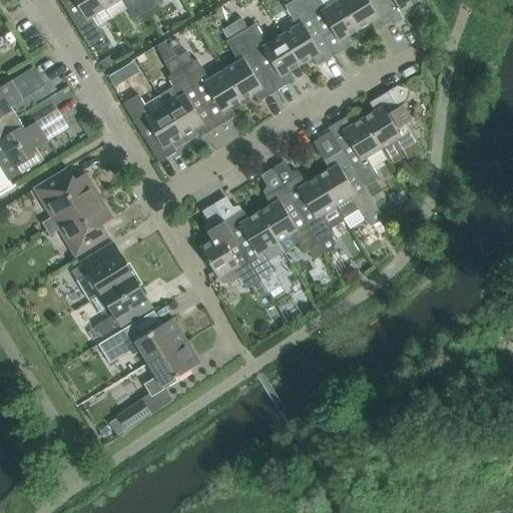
[(106,8),(101,0),(60,0),(88,46),(104,36),(91,16),(106,8)]
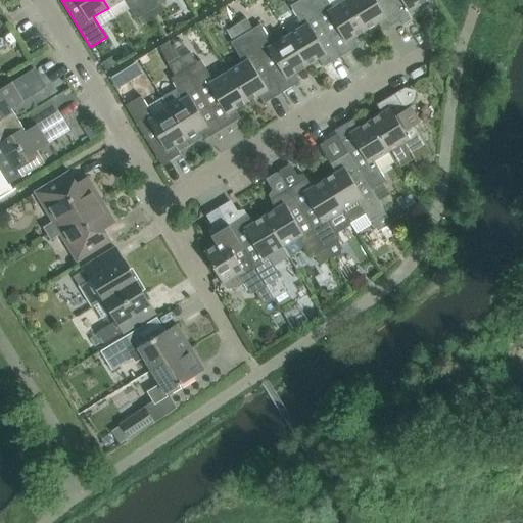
[(136,19),(151,10),(145,0),(103,0),(108,8),(108,7),(114,17),(129,8),(136,19)]
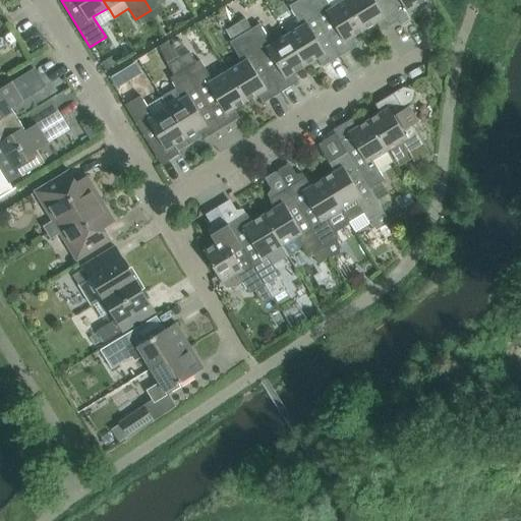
[(145,0),(151,10),(166,0),(165,0),(145,0)]
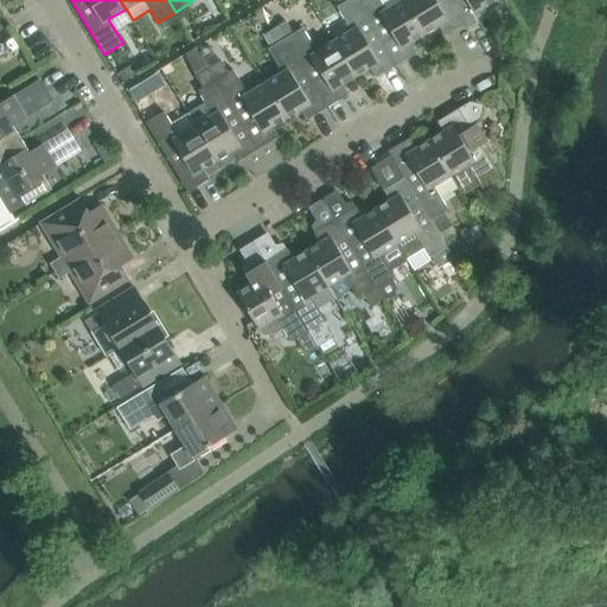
[(396,65),(356,0),(338,0),(340,4),(337,6),(351,30),(333,40),(356,76),(369,68),(376,78),(396,65)]
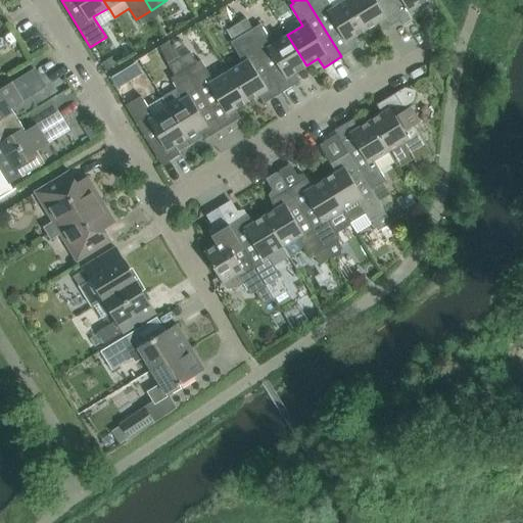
[(306,0),(341,56),(359,46),(353,37),(366,30),(347,0),(306,0)]
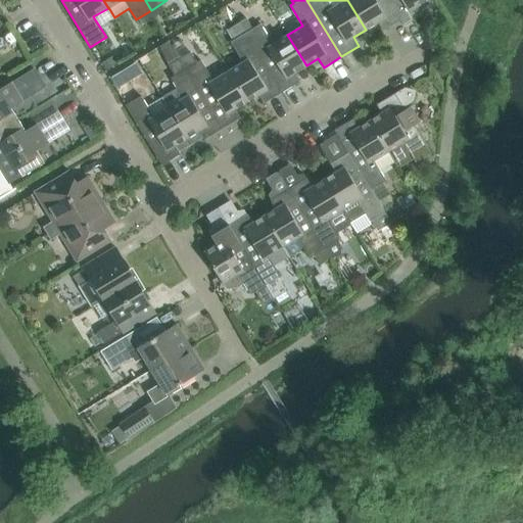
[(403,26),(405,26),(388,0),(347,0),(366,30),(378,22),(383,31),(400,20),(403,26)]
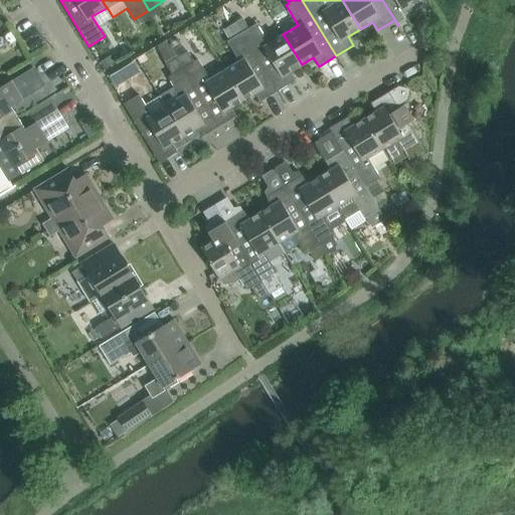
[(382,0),(398,25),(415,15),(410,6),(419,0),(382,0)]
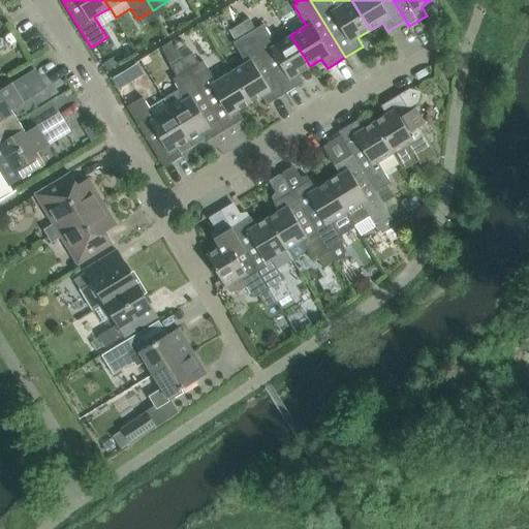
[(263,24),(255,29),(249,18),(242,22),(285,94),(303,83),(298,73),(310,66),(290,35),(276,44),(263,24)]
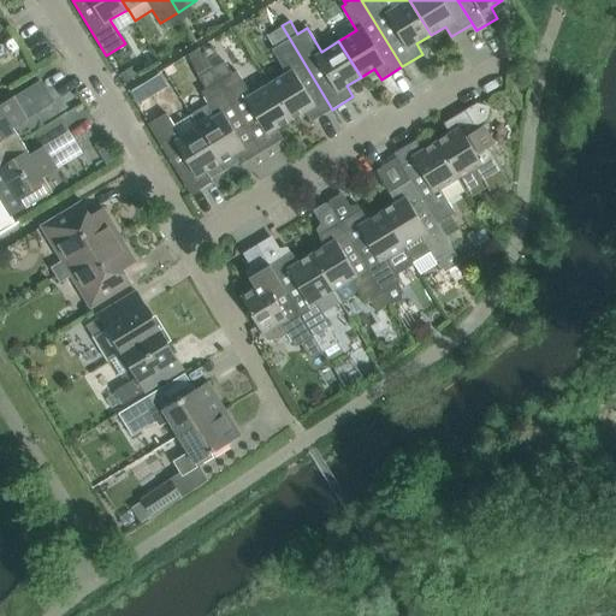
[(311,122),(332,110),(282,25),(270,33),(278,46),(271,49),(285,73),(268,84),(290,120),(304,112),(311,122)]
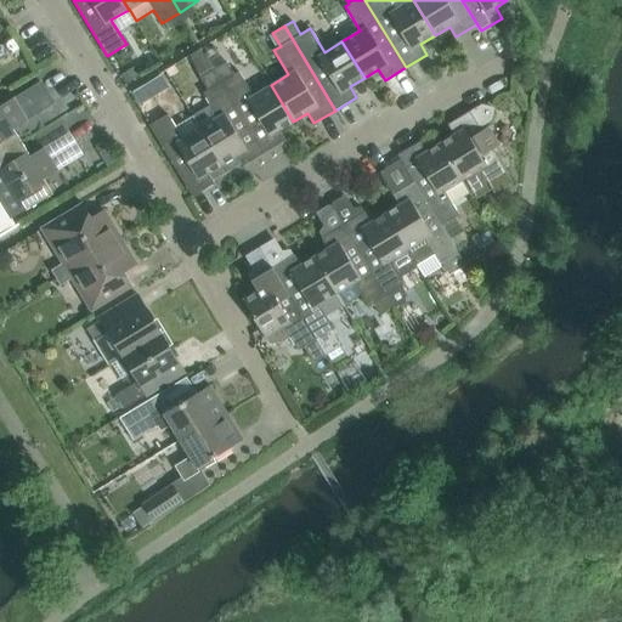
[(293,122),(271,85),(253,96),(238,72),(233,74),(226,61),(213,69),(264,153),(286,140),(278,130),(293,122)]
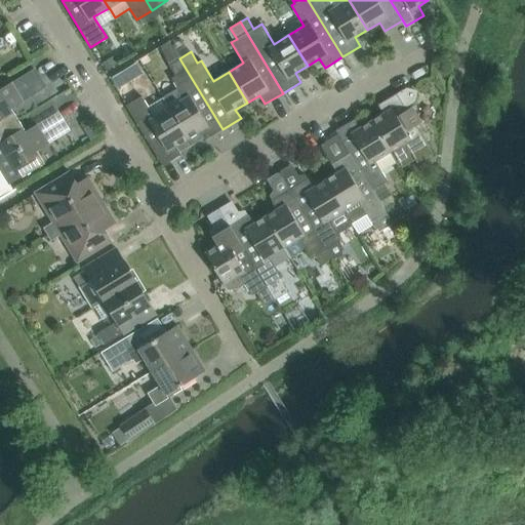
[(205,140),(223,129),(179,58),(168,65),(175,76),(171,78),(177,88),(162,97),(191,145),(203,137),(205,140)]
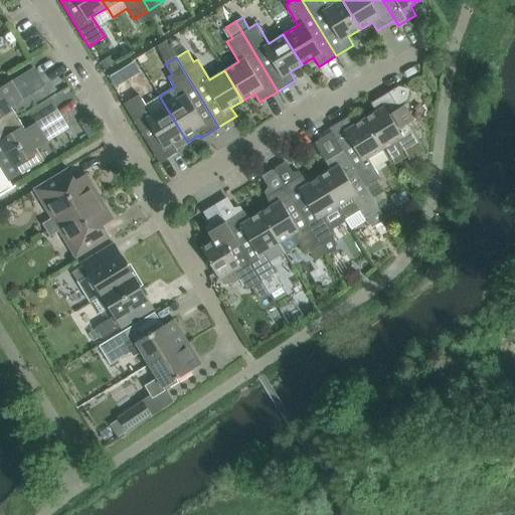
[(0,87),(0,100),(16,91),(11,80),(0,87)]
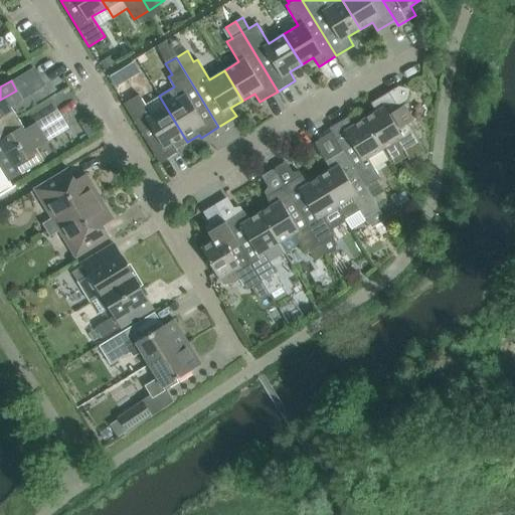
[(364,119),(382,149),(396,140),(409,160),(411,159),(413,161),(423,155),(421,152),(424,151),(406,122),(412,118),(406,109),(403,111),(402,108),(399,110),(397,106),(407,100),(409,91),(400,89),(399,86),(370,103),(376,112),(364,119)]
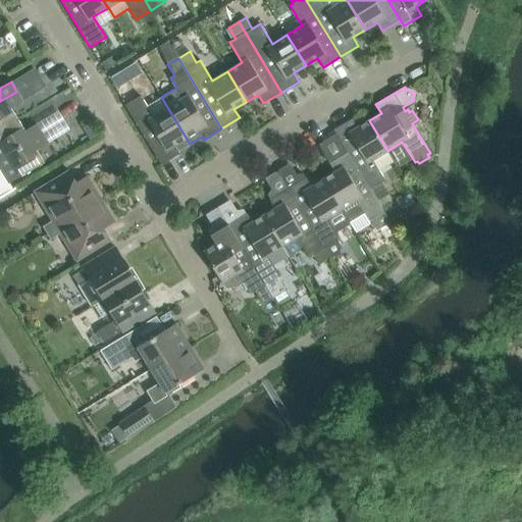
[(0,133),(19,121),(18,119),(11,108),(22,101),(16,92),(0,101),(0,133)]
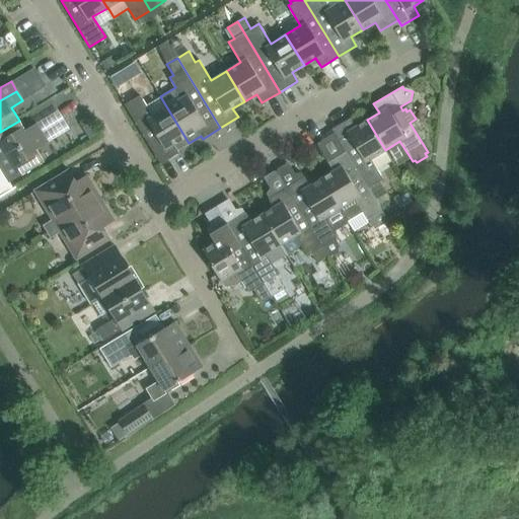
[(160,96),(146,105),(140,95),(125,104),(160,164),(178,153),(177,150),(189,143),(160,96)]
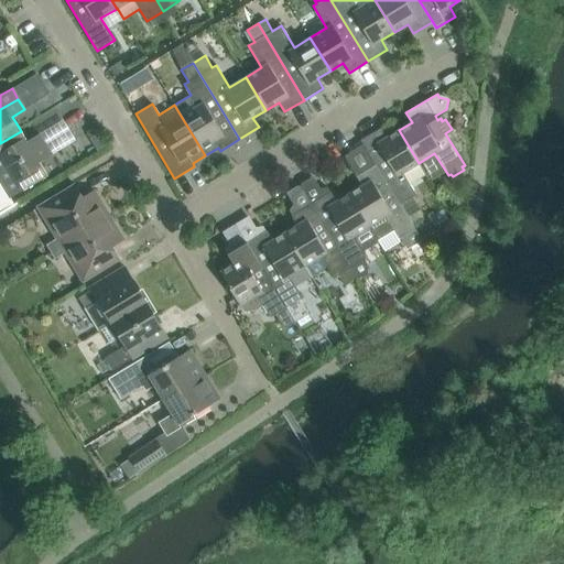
[(419,163),(399,130),(386,138),(380,128),(360,140),(375,165),(408,216),(419,209),(412,197),(415,195),(409,184),(425,174),(419,163)]
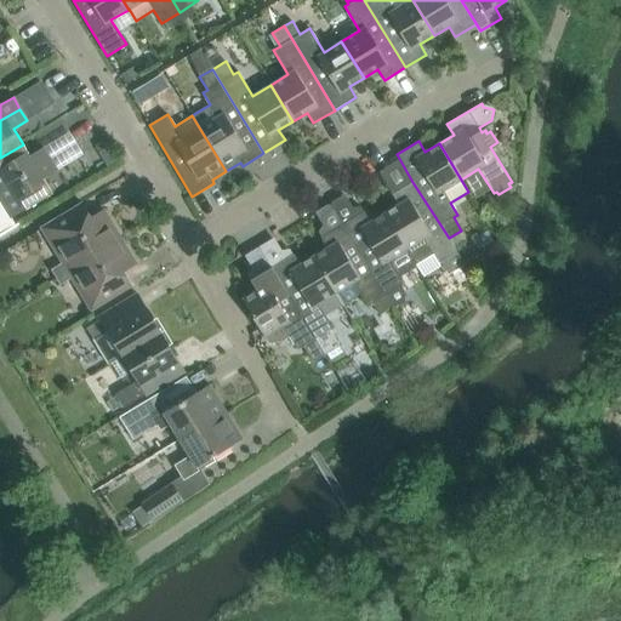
[(0,191),(51,160),(44,147),(29,155),(23,144),(0,158),(0,191)]
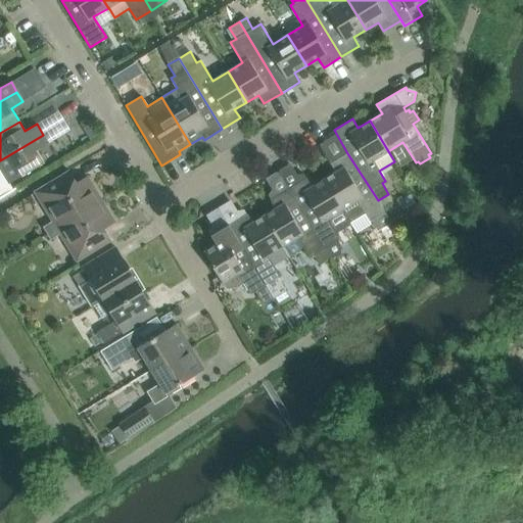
[(0,195),(1,197),(13,190),(9,183),(44,162),(37,150),(48,143),(43,135),(0,160),(0,195)]
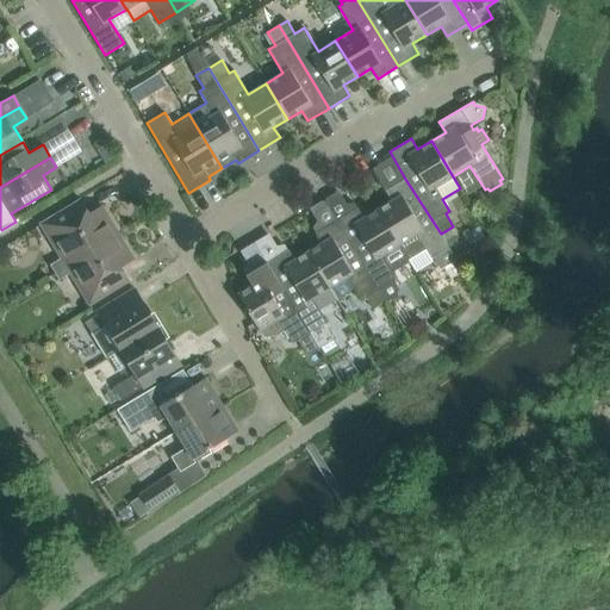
[(392,200),(378,210),(399,246),(399,244),(408,260),(425,249),(431,259),(433,260),(434,259),(440,269),(455,260),(456,260),(447,244),(441,234),(405,179),(385,191),(392,200)]
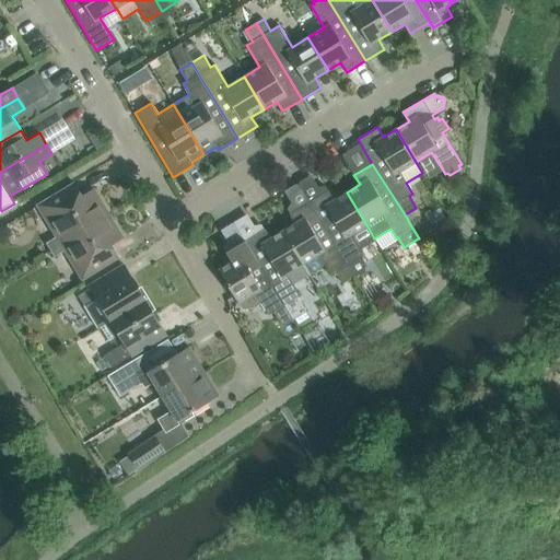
[(50,251),(107,217),(102,208),(103,205),(93,188),(82,196),(74,183),(37,206),(56,236),(46,243),(50,251)]
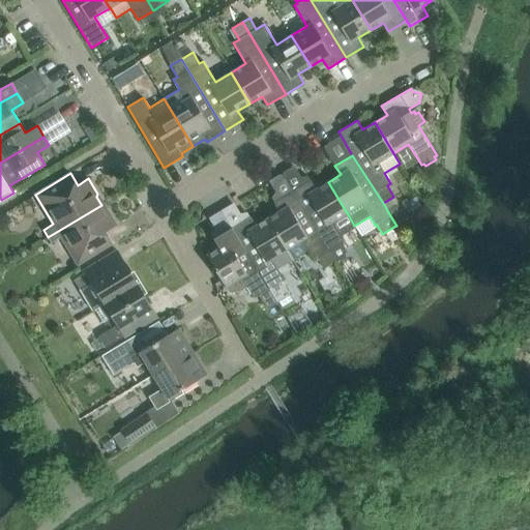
[(311,180),(292,192),(329,252),(335,263),(345,257),(345,248),(343,244),(345,242),(331,222),(347,213),(328,182),(316,189),(311,180)]
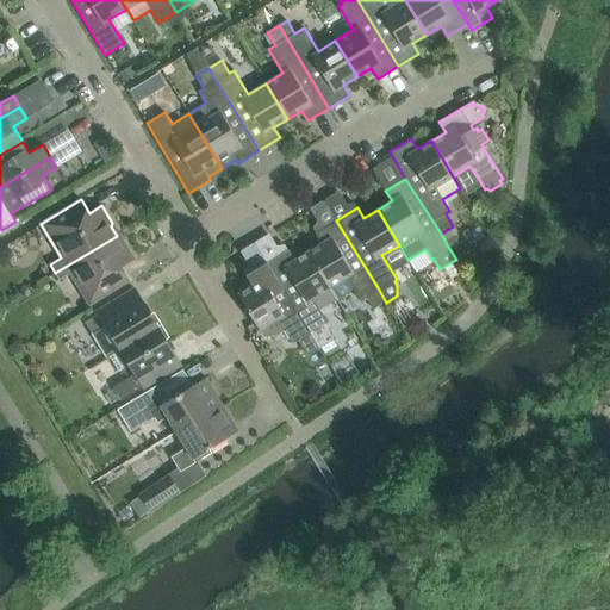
[(361,300),(379,290),(336,221),(316,232),(322,243),(307,251),(337,299),(354,288),(361,300)]
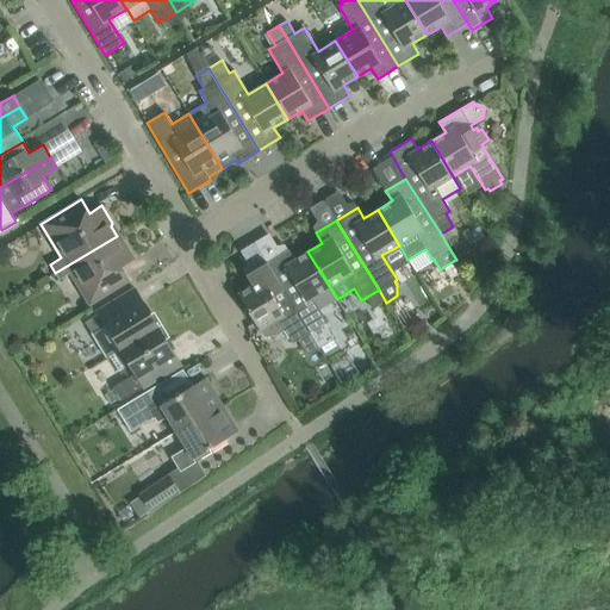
[(117,236),(55,273),(58,280),(70,273),(89,304),(130,280),(122,267),(134,260),(125,246),(123,244),(117,236)]
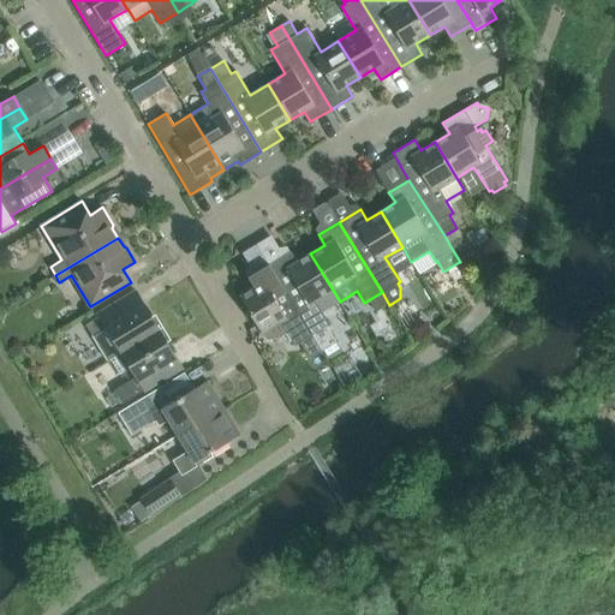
[(290,252),(269,264),(312,335),(322,351),(336,342),(327,326),(329,324),(322,312),(340,302),(310,254),(297,262),(290,252)]
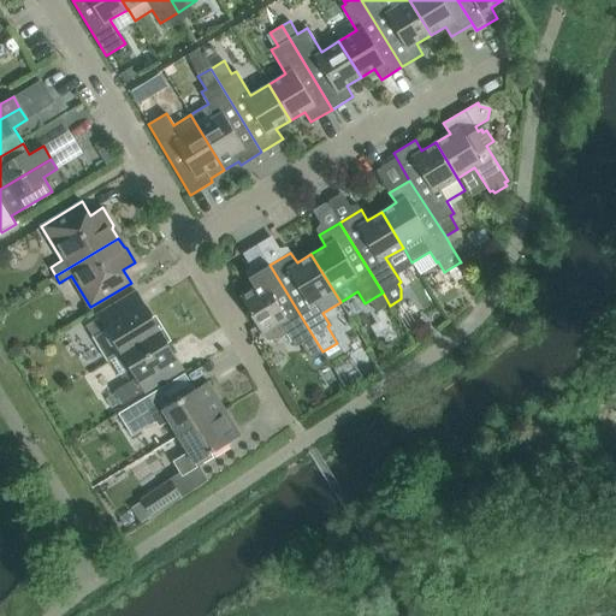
[(255,288),(241,297),(262,333),(280,323),(295,347),(300,343),(311,360),(323,351),(313,336),(270,265),(249,278),(255,288)]
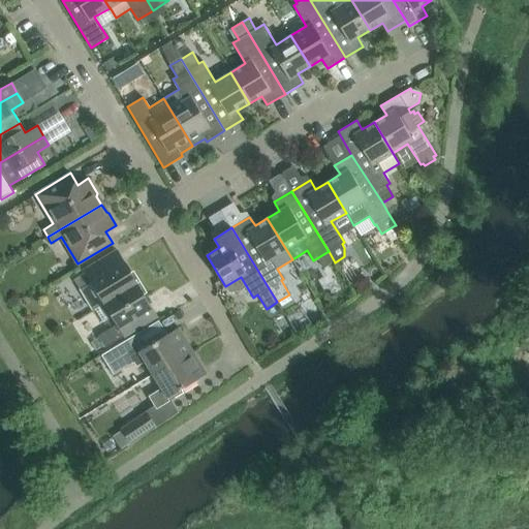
[(117,250),(72,277),(80,289),(92,310),(93,312),(96,310),(137,284),(136,283),(117,250)]
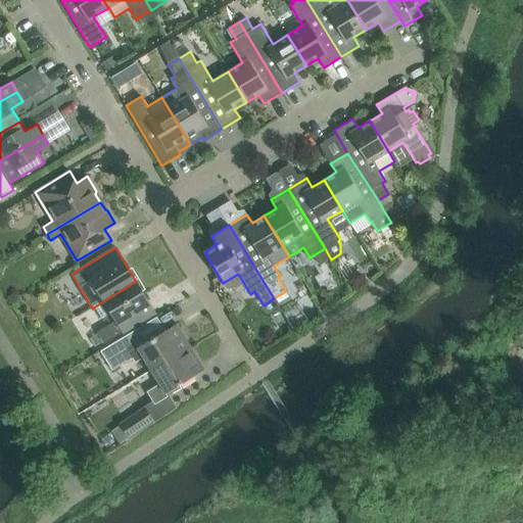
[(97,333),(89,337),(95,347),(103,342),(103,343),(155,313),(136,281),(95,306),(101,317),(110,312),(115,321),(96,332),(97,333)]
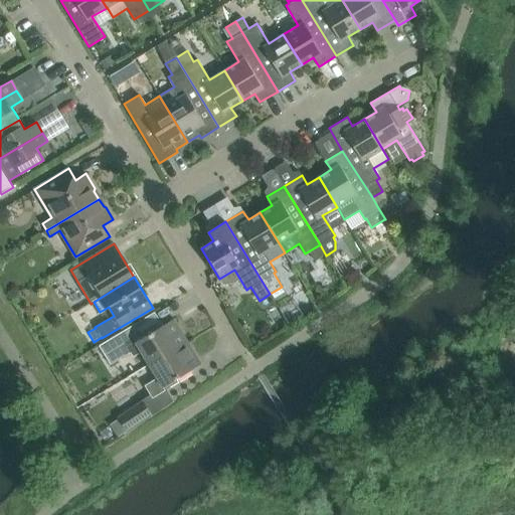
[(149,364),(187,341),(174,319),(142,338),(132,344),(137,353),(141,351),(149,364)]
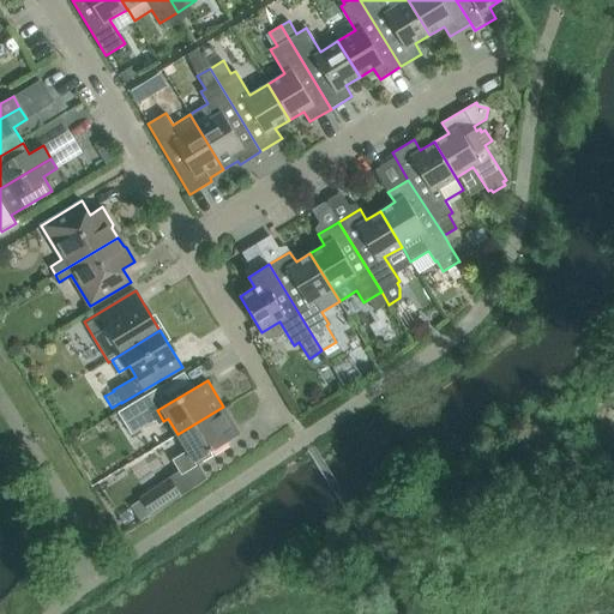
[(131,404),(118,413),(131,435),(155,421),(157,425),(163,421),(157,410),(169,403),(160,387),(131,404)]
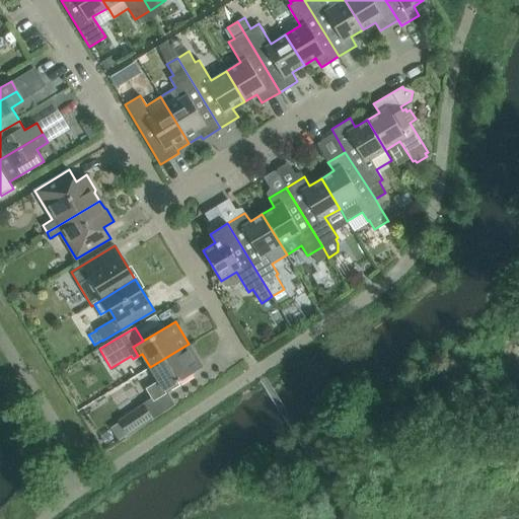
[(189,344),(150,367),(158,381),(146,388),(153,400),(179,385),(177,381),(202,366),(189,344)]
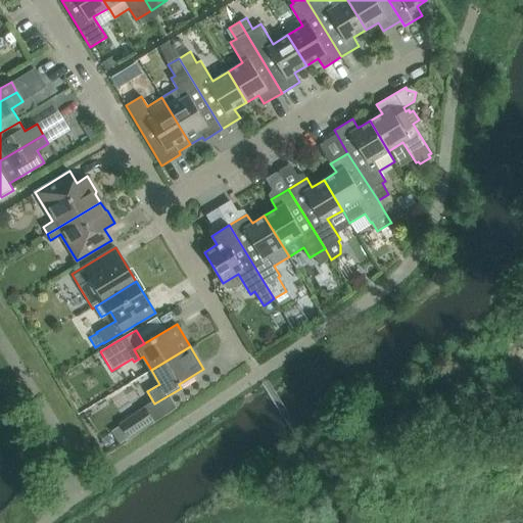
[(153,421),(144,408),(120,424),(129,437),(153,421)]
